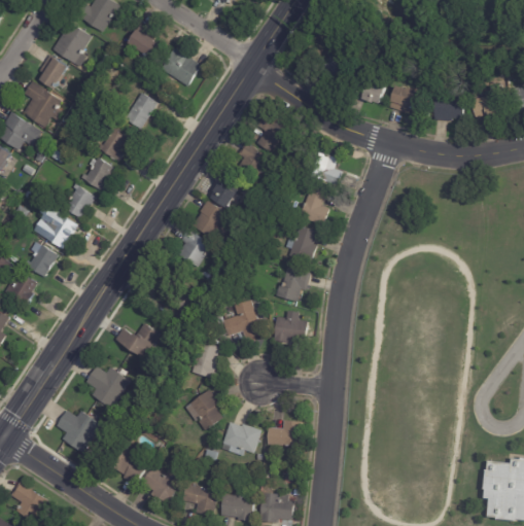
[(113,0),(123,6),(104,33),(77,15),(85,3),(92,7),(96,0),(113,0)]
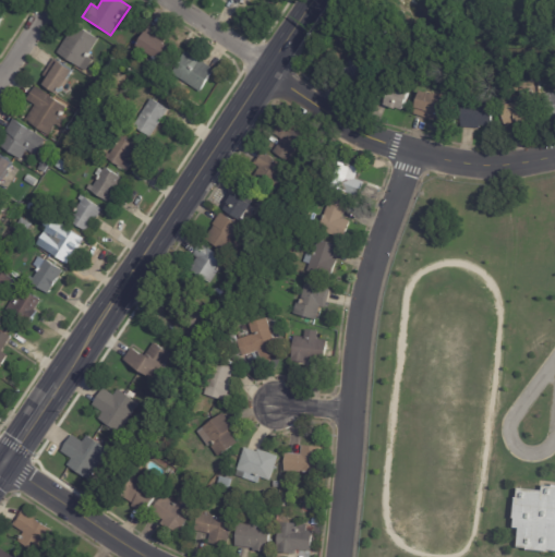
[(69,34),(76,24),(99,39),(88,55),(91,56),(88,58),(93,60),(84,73),(56,53),(69,34)]
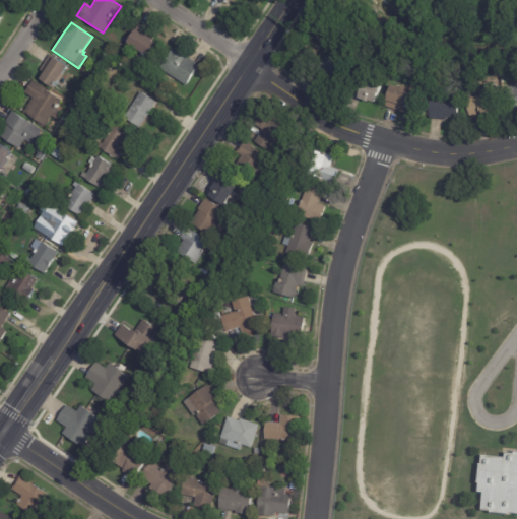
[(139,25),(156,36),(153,41),(158,44),(149,58),(127,45),(139,25)]
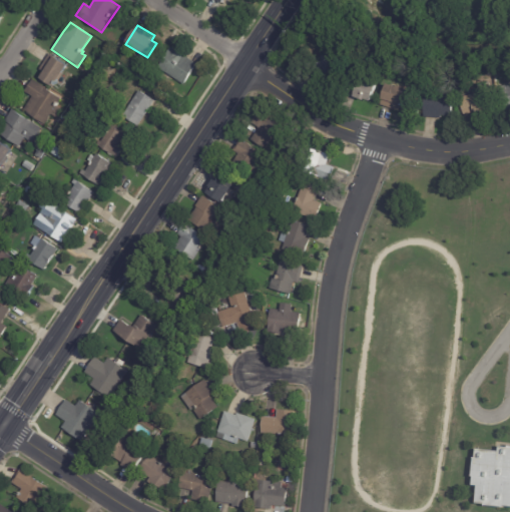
[(183,55),(196,64),(183,85),(156,68),(170,47),(183,55)]
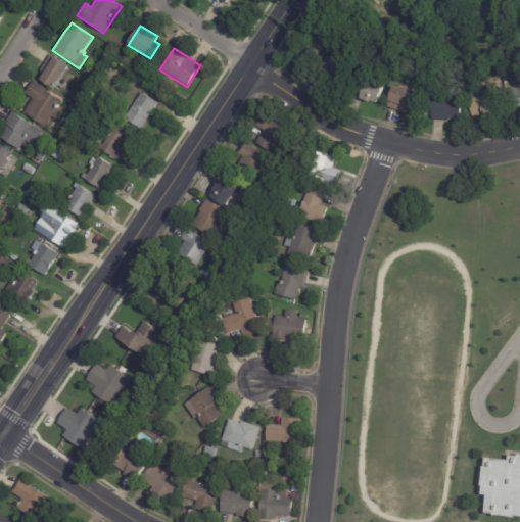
[(348,64),(334,86),(316,74),(330,52),(348,64)]
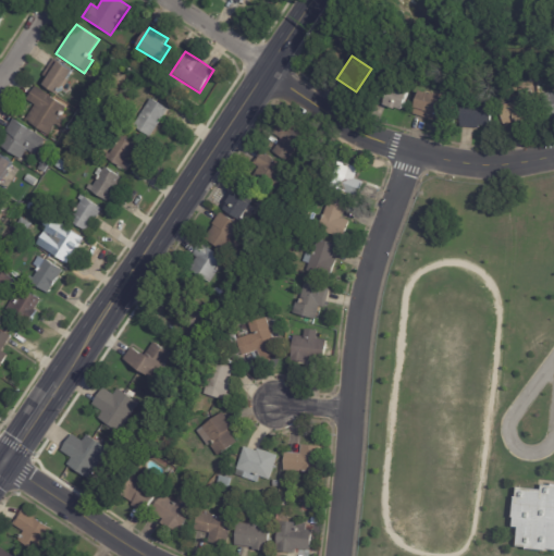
[(72,78),(60,96),(45,85),(60,62),(75,73),(72,78)]
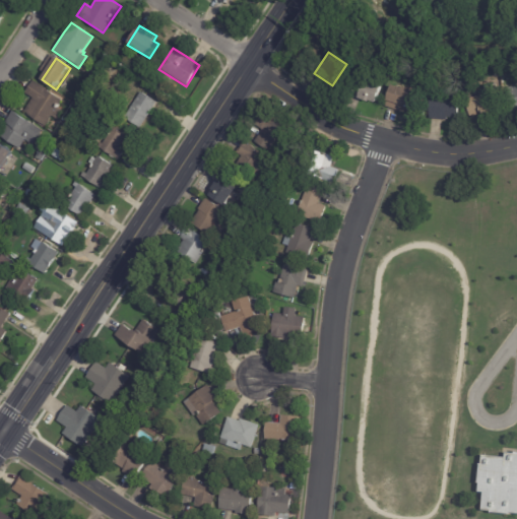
[(370,79),(383,84),(377,102),(371,100),(370,101),(359,96),(360,94),(348,90),(356,73),(370,79)]
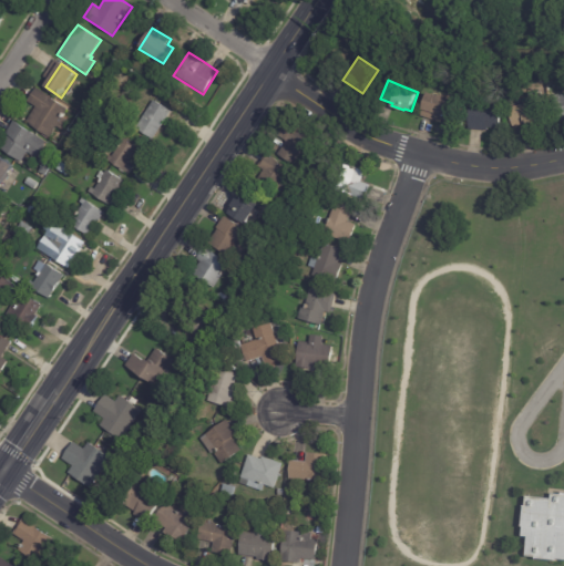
[(62,129),(61,131),(55,126),(49,137),(24,122),(36,106),(27,101),(36,88),(68,109),(63,114),(65,115),(64,119),(68,120),(62,129)]
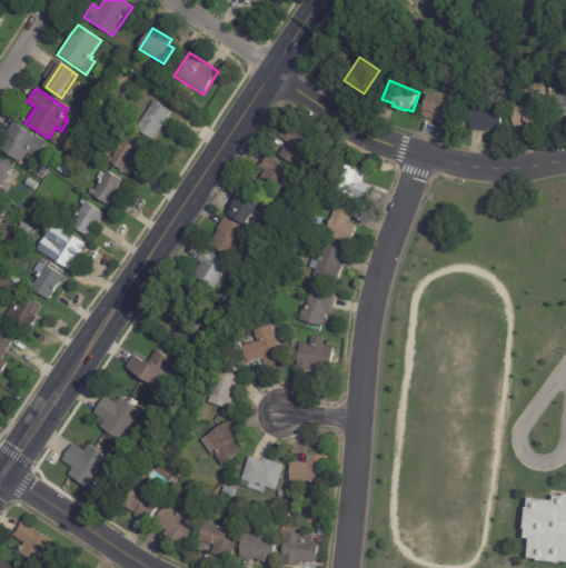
[(565,117),(565,91),(552,96),(557,119),(565,117)]
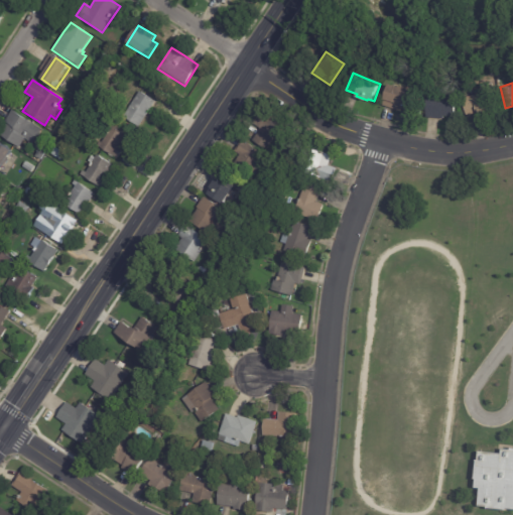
[(404,88),(414,92),(408,109),(385,100),(391,84),(404,88)]
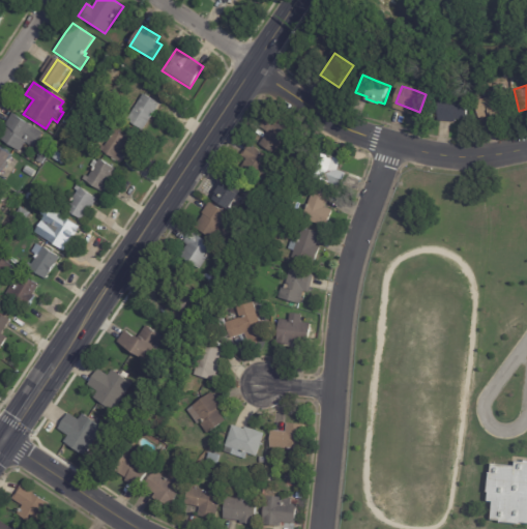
[(488,115),(476,117),(473,99),(493,95),(492,91),(507,88),(514,115),(494,119),(493,113),(490,113),(490,115),(488,115)]
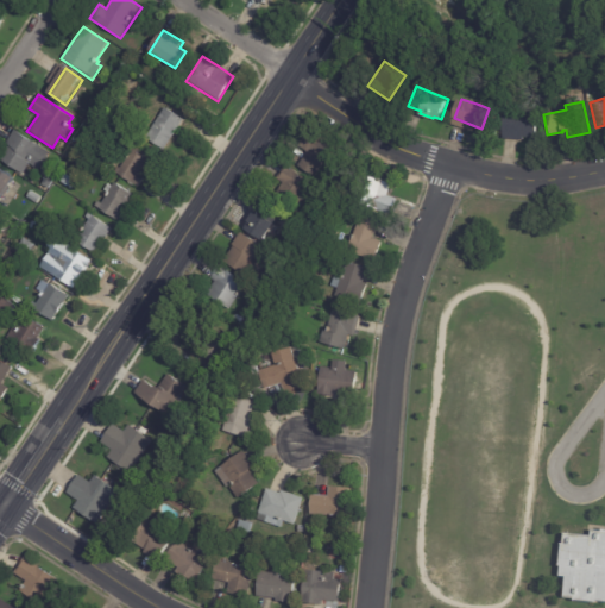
[(541,110),(539,137),(524,136),(524,138),(504,137),(506,107),(541,110)]
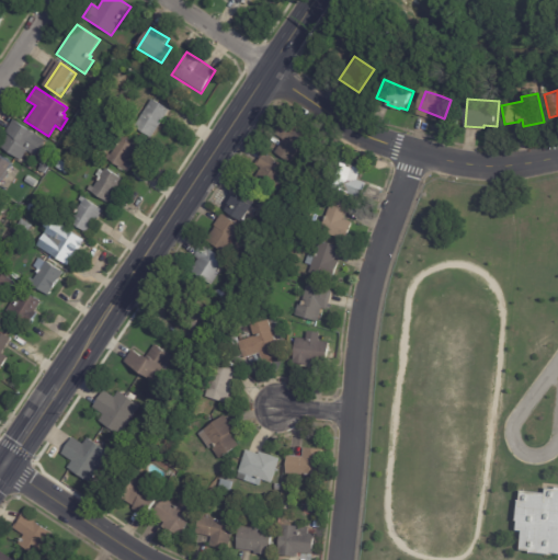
[(170,111),(151,139),(134,128),(152,100),(170,111)]
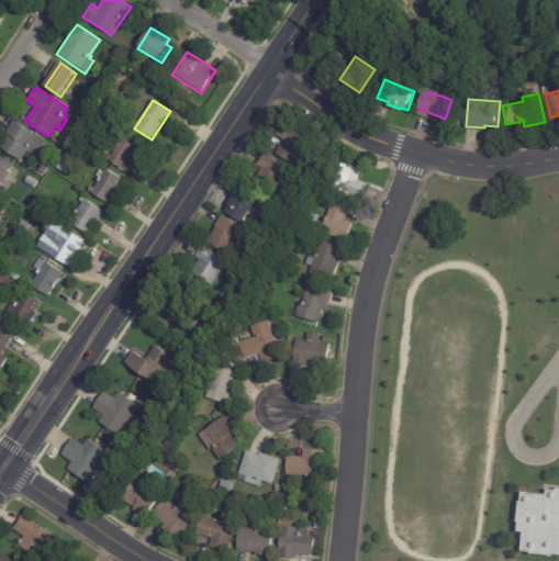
[(313,136),(306,147),(301,144),(289,161),(275,152),(283,138),(276,133),(287,118),(309,132),(308,133),(313,136)]
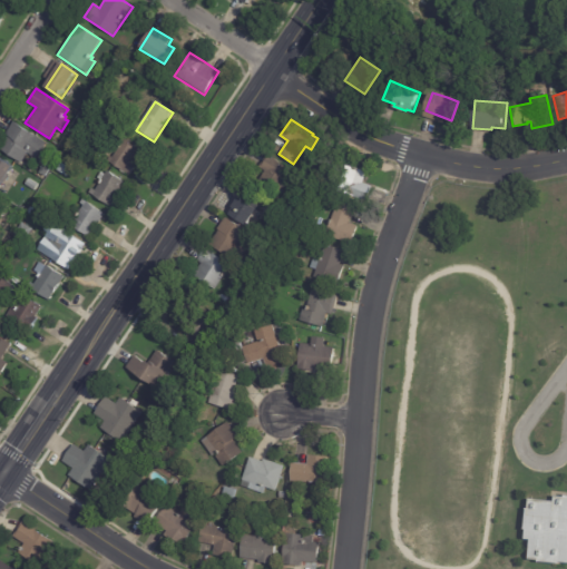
[(37,159),(26,153),(19,163),(0,150),(0,146),(7,136),(5,135),(13,121),(47,144),(37,159)]
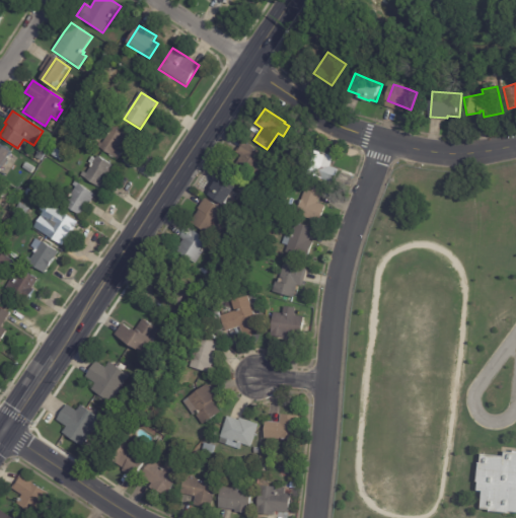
[(129,134),(121,146),(125,149),(118,160),(97,147),(100,142),(102,143),(109,132),(105,130),(109,123),(129,134)]
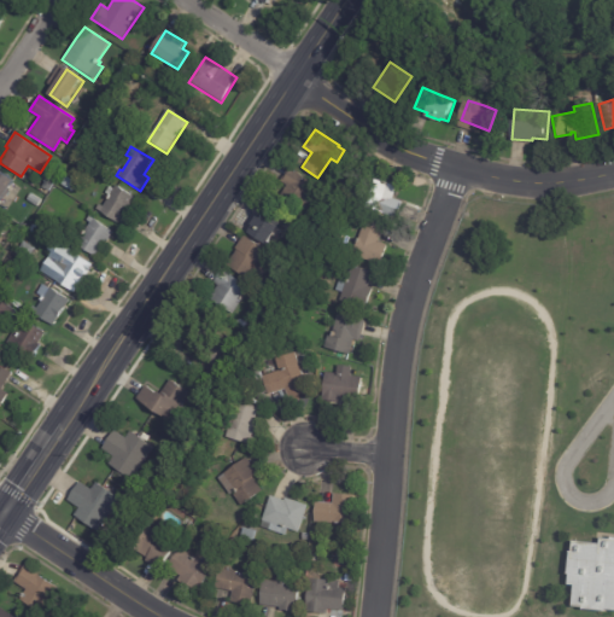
[(115,164),(110,172),(100,164),(105,157),(115,163),(115,164)]
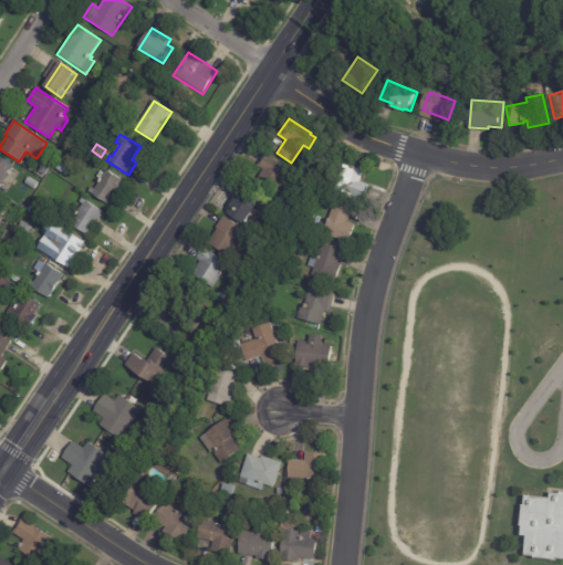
[(290,168),(272,194),(253,180),(262,168),(257,164),(266,150),(290,168)]
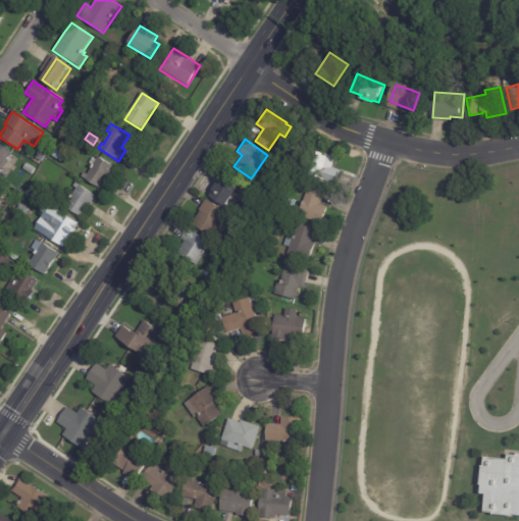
[(13,153),(0,173),(0,145),(13,153)]
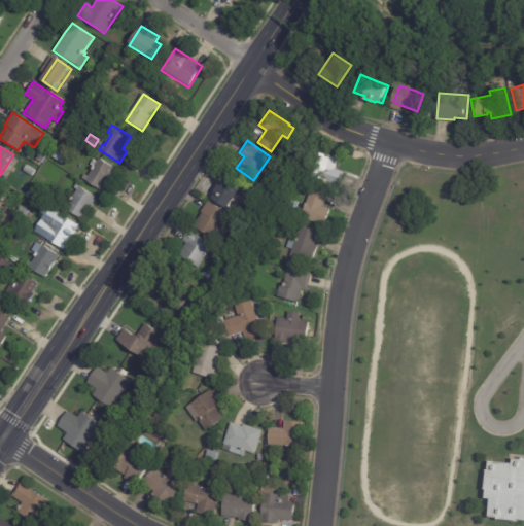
[(343,171),(338,184),(308,174),(316,149),(339,156),(335,168),(343,171)]
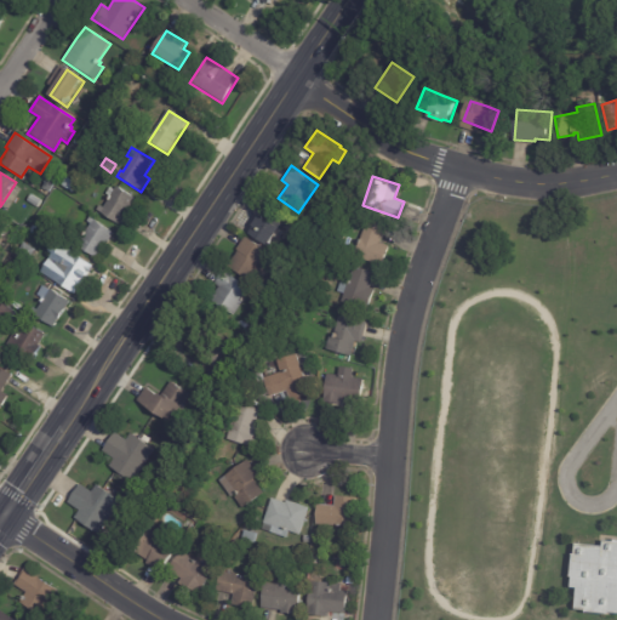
[(49,182),(53,185),(49,193),(41,188),(45,183),(44,183),(45,180),(49,182)]
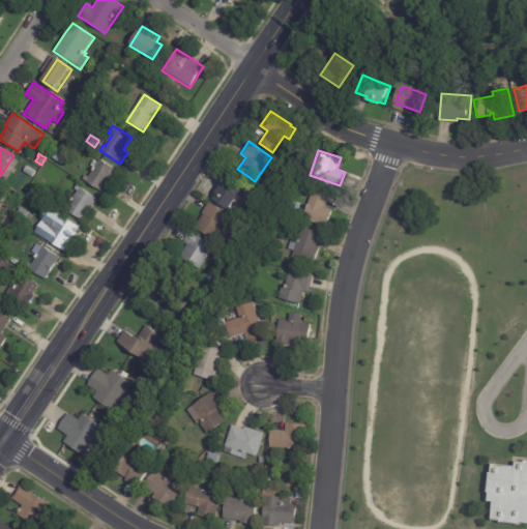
[(92,170),(93,168),(90,166),(93,159),(98,163),(99,159),(117,170),(103,193),(86,182),(92,171),(92,170)]
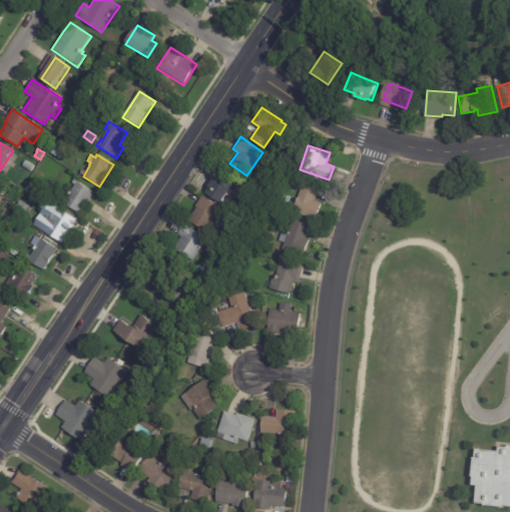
[(25,161),(33,166),(30,171),(22,166),(25,161)]
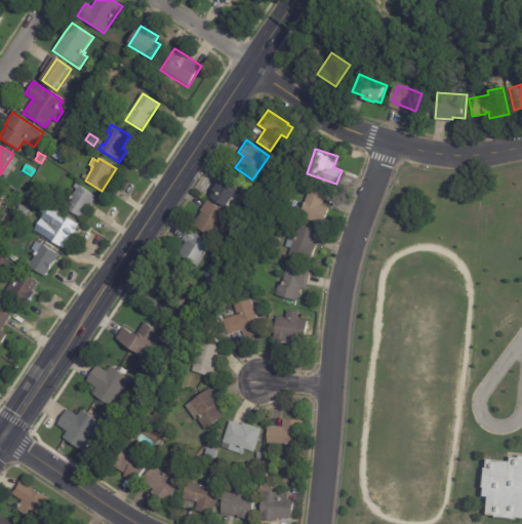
[(243,182),(227,206),(211,196),(215,190),(212,189),(218,179),(223,182),(229,171),(243,182)]
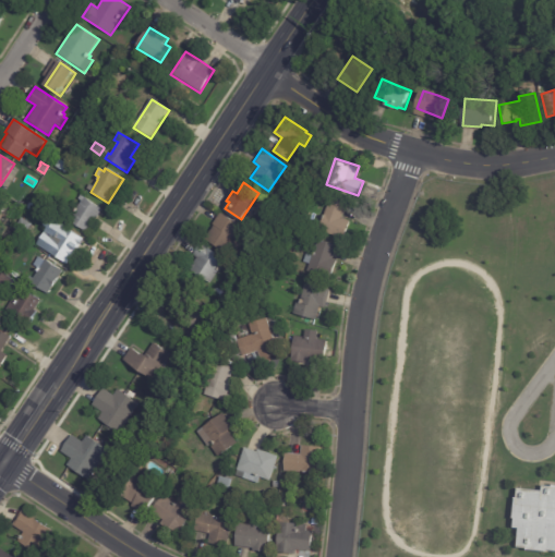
[(96,219),(87,232),(63,218),(70,208),(74,212),(81,202),(77,200),(80,195),(103,209),(96,219)]
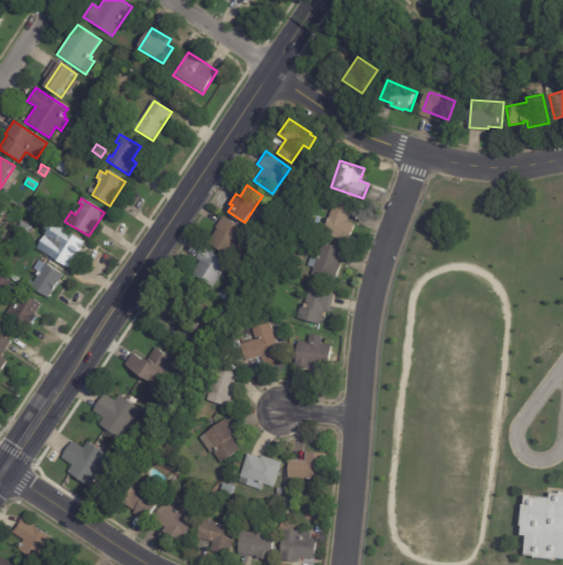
[(351,208),(346,220),(355,223),(348,242),(322,233),(334,199),(352,205),(351,208)]
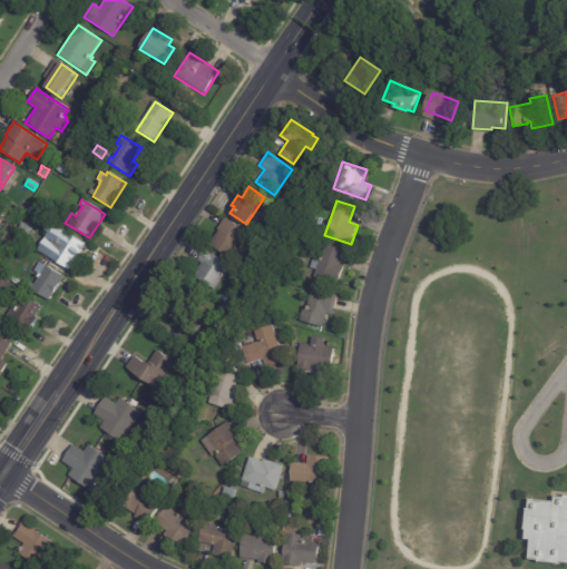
[(247,228),(231,255),(211,243),(220,228),(217,228),(226,215),(247,228)]
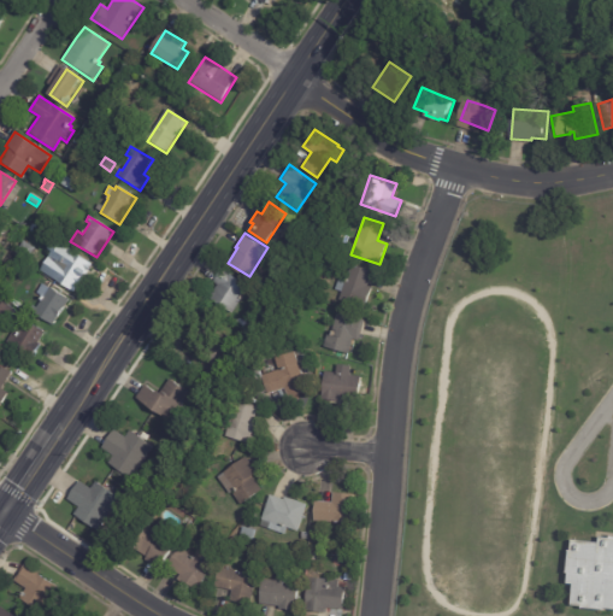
[(22,241),(34,248),(25,260),(15,253),(22,241)]
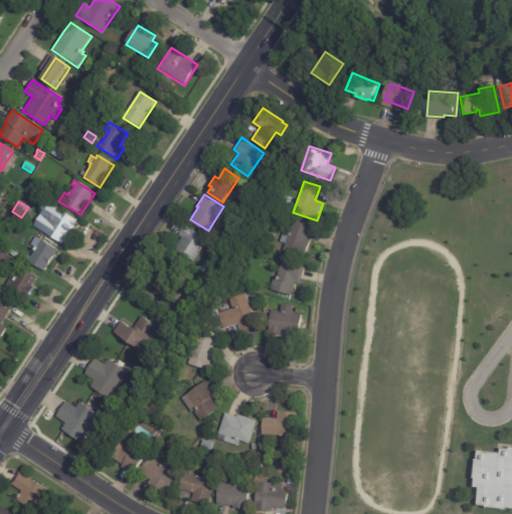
[(73,225),(62,243),(33,224),(43,209),(41,208),(45,202),(48,204),(49,202),(76,220),(73,225)]
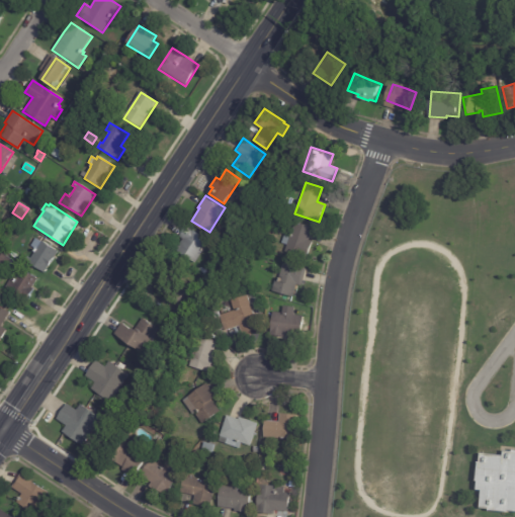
[(313,227),(309,239),(313,241),(307,258),(284,250),(286,244),(281,242),(284,234),(289,236),(294,221),(313,227)]
